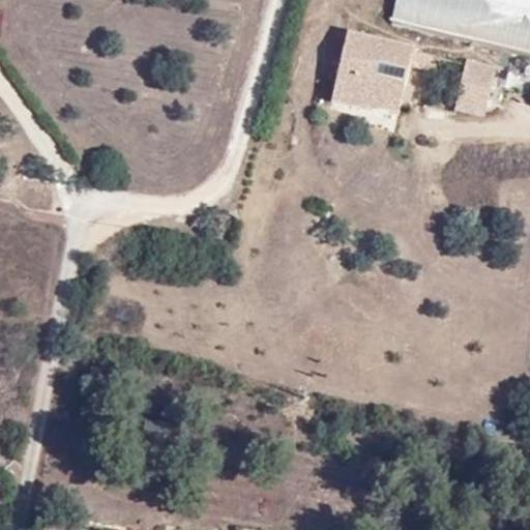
[(529,0),(393,0),(389,22),(529,54),(529,0)]
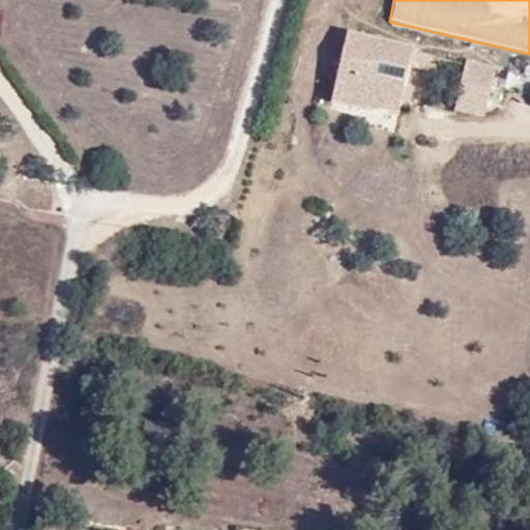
[(430,61),(411,57),(408,68),(427,74),(430,61)]
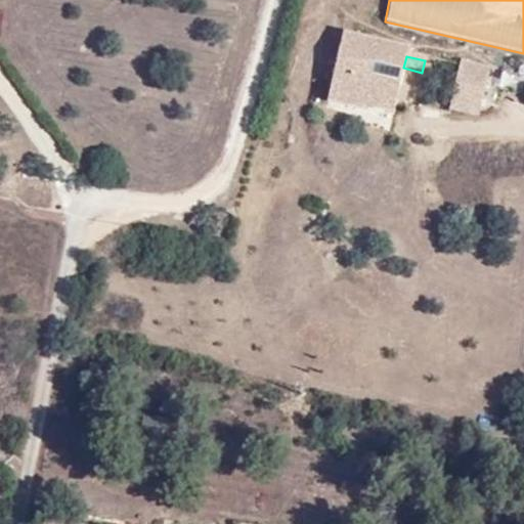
[(457,66),(447,112),(476,118),(487,72),(457,66)]
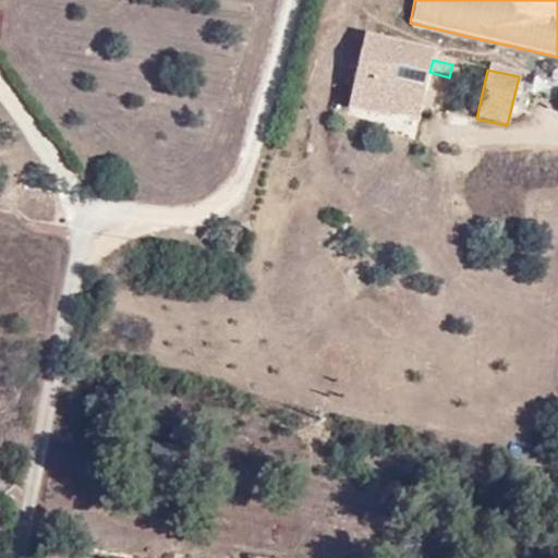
[(433,98),(423,97),(421,109),(429,111),(433,98)]
